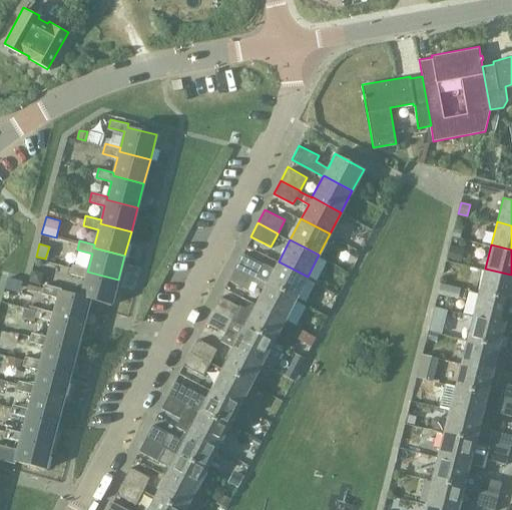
[(463,248),(450,245),(447,258),(460,261),(463,248)]
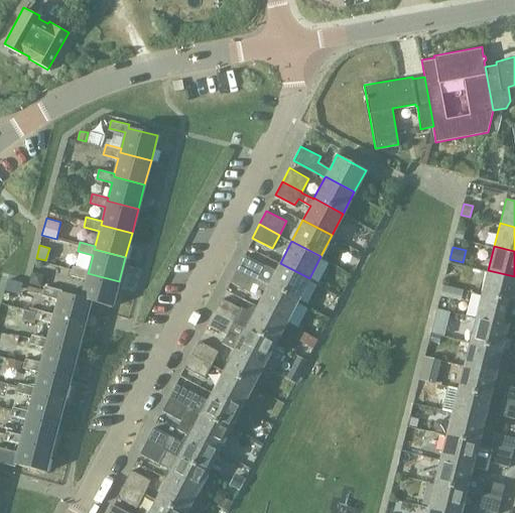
[(237,267),(257,277),(297,299),(309,278),(280,263),(276,270),(244,254),(237,267)]
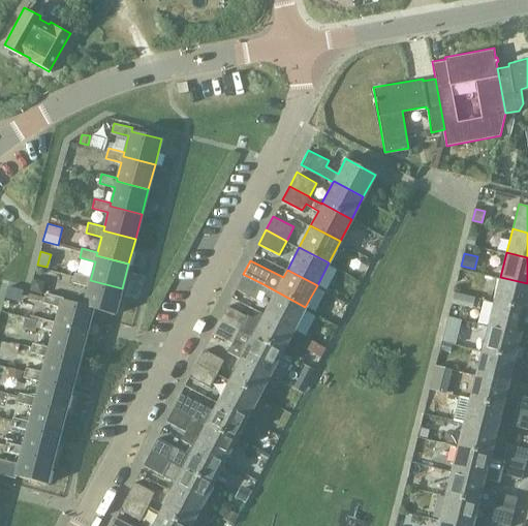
[(89,286),(84,305),(92,307),(115,313),(122,288),(90,280),(91,277),(75,273),(72,282),(89,286)]
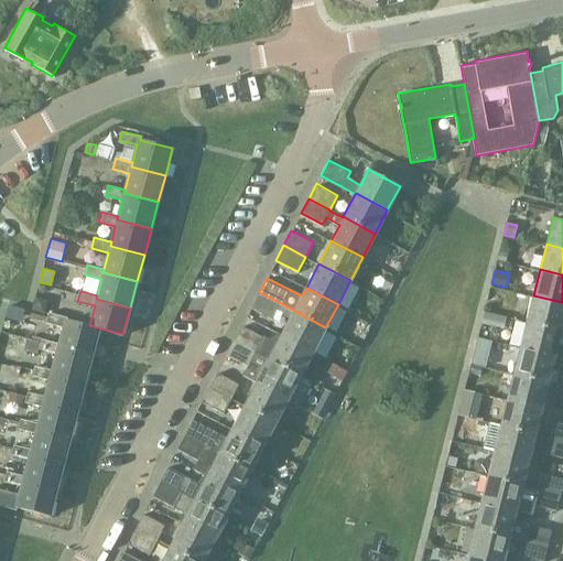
[(290,319),(282,334),(313,351),(325,327),(281,303),(259,292),(251,306),(273,319),(277,311),(290,319)]
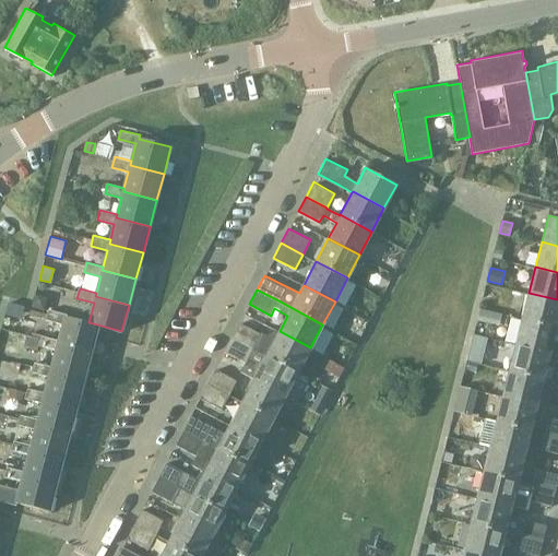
[(557,299),(529,293),(522,318),(556,327),(556,326),(557,326),(557,299)]
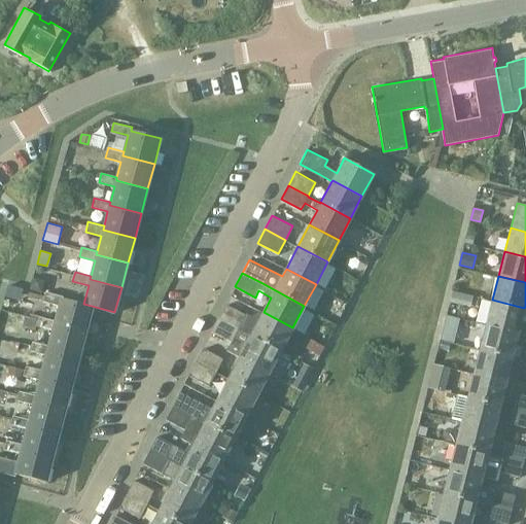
[(34,278),(31,288),(40,290),(42,283),(39,279),(34,278)]
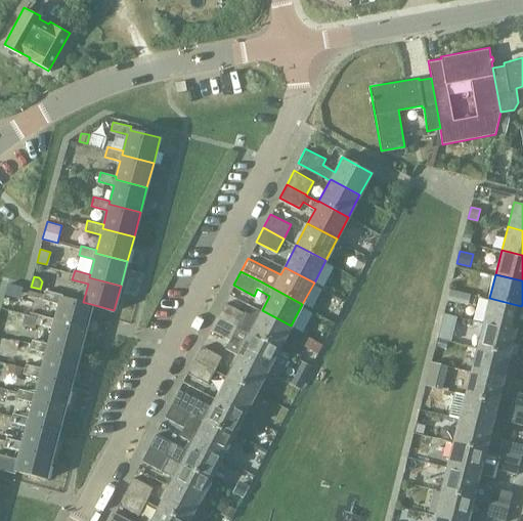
[(54,318),(54,321),(84,330),(91,304),(83,302),(62,297),(62,294),(45,289),(42,299),(58,303),(54,318)]
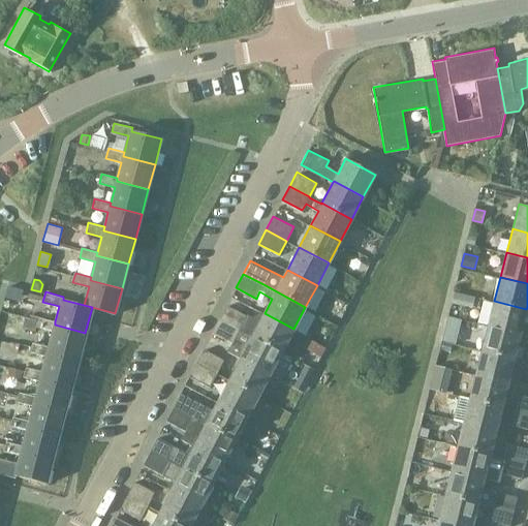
[(526,309),(494,301),(488,325),(520,333),(524,316),(527,317),(527,308),(526,308),(526,309)]
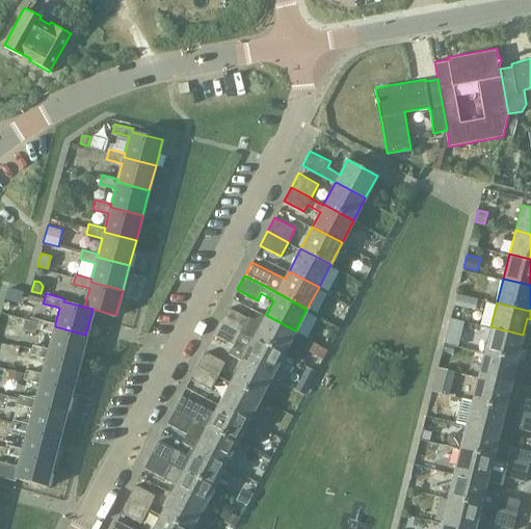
[(229,307),(221,320),(284,353),(295,331),(266,315),(261,323),(229,307)]
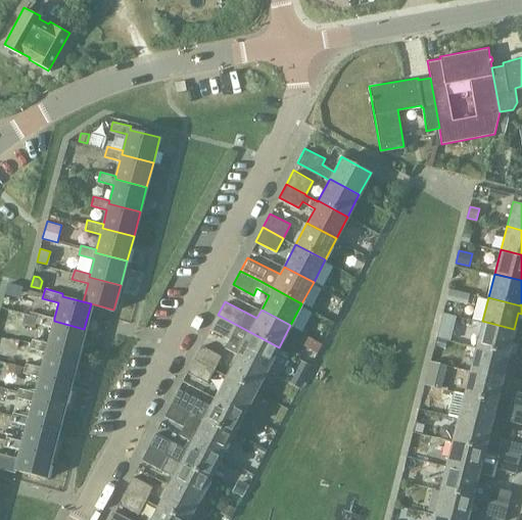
[(78,353),(84,329),(54,321),(54,318),(39,314),(36,323),(52,327),(48,342),(47,345),(78,353)]
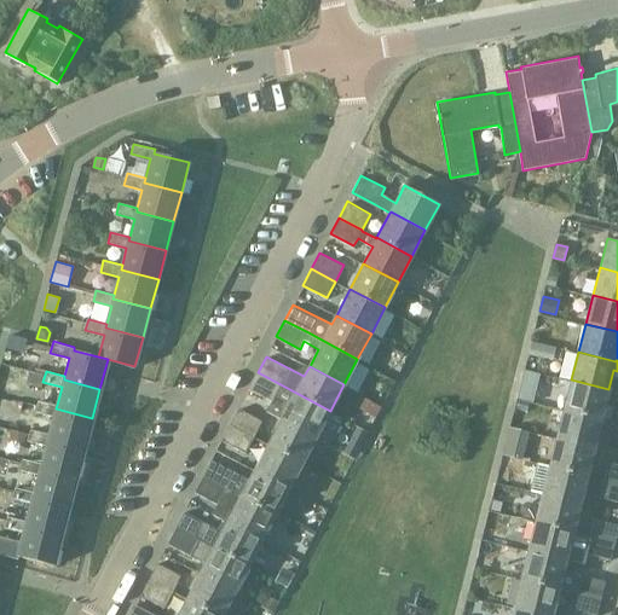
[(30,372),(27,382),(41,386),(44,376),(30,372)]
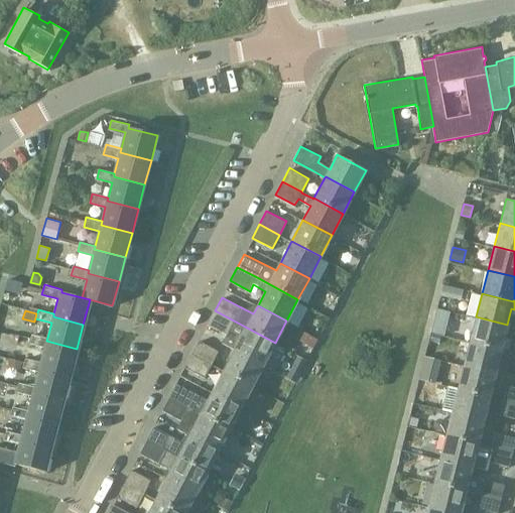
[(208,324),(227,334),(223,342),(235,349),(264,364),(275,343),(215,310),(208,324)]
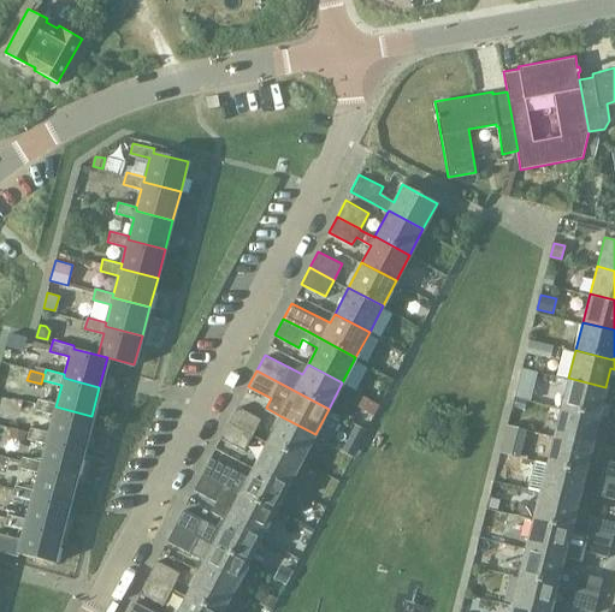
[(568,378),(561,406),(598,416),(605,387),(568,378)]
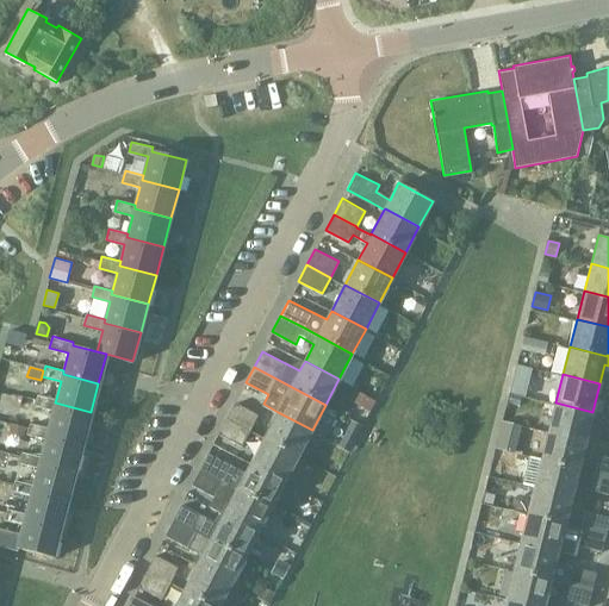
[(352,389),(348,397),(371,408),(374,400),(352,389)]
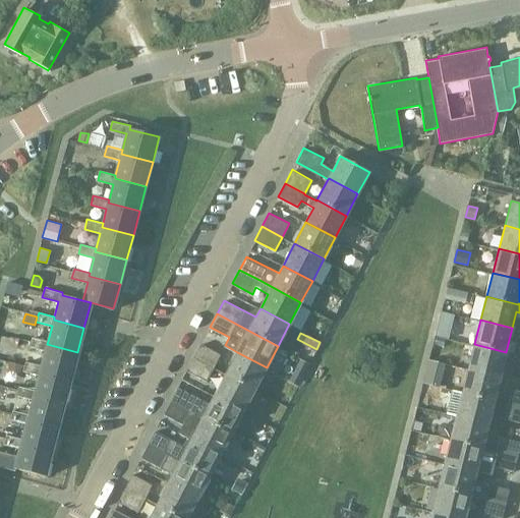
[(70,377),(77,352),(47,344),(48,341),(32,337),(32,340),(17,336),(17,337),(15,337),(14,342),(46,350),(42,365),(41,368),(70,377)]
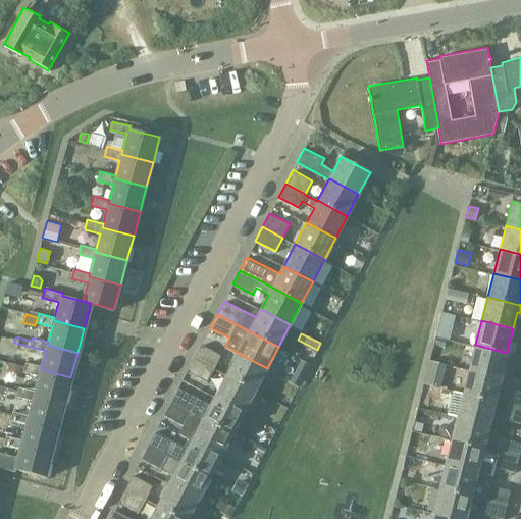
[(201,344),(194,357),(214,368),(221,354),(201,344)]
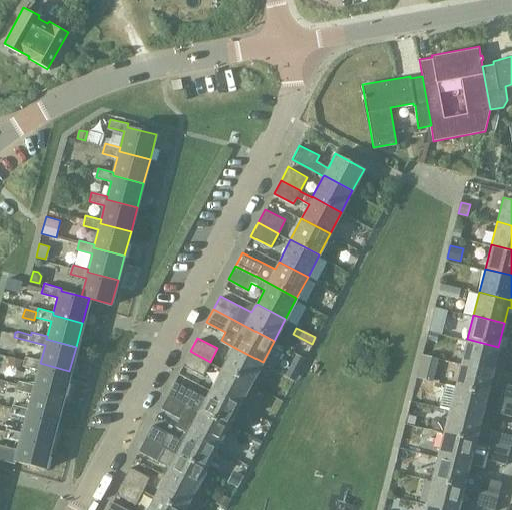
[(467,339),(461,362),(493,370),(498,347),(467,339)]
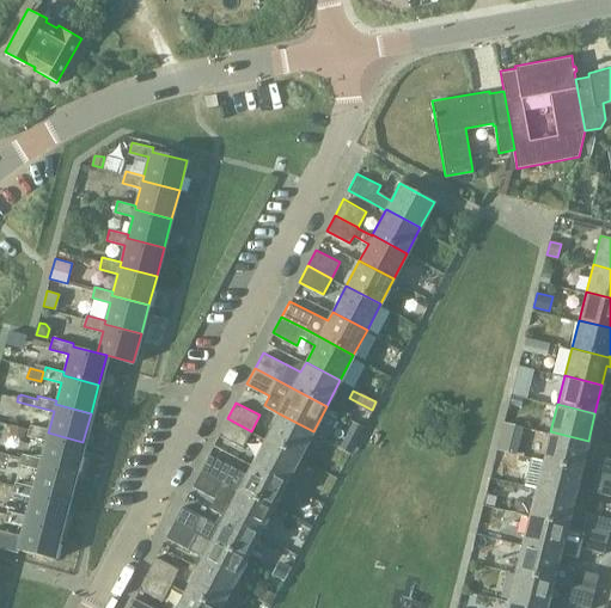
[(279,413),(266,438),(300,456),(313,431),(279,413)]
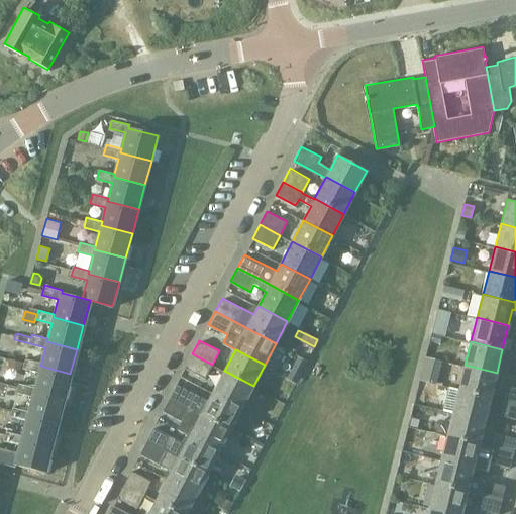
[(192,353),(185,368),(205,378),(212,365),(192,353)]
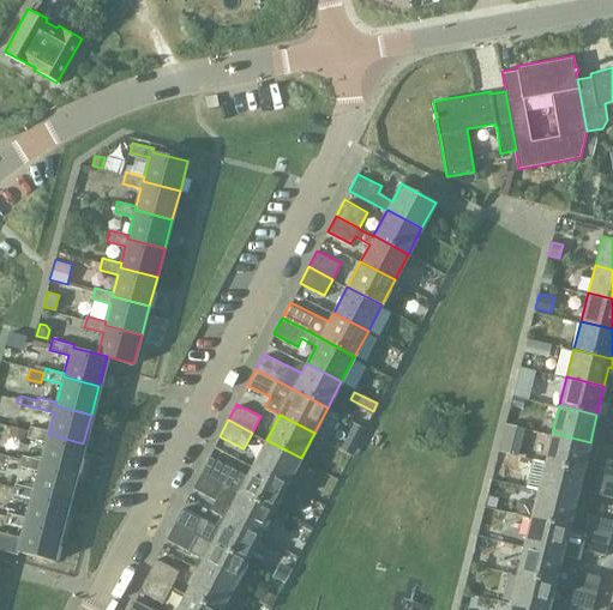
[(46,441),(41,460),(41,463),(76,472),(83,444),(48,434),(49,430),(30,426),(28,436),(46,441)]
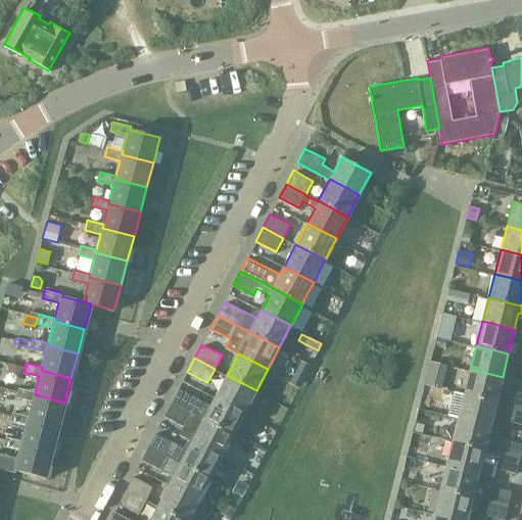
[(9,365),(7,371),(19,374),(21,368),(9,365)]
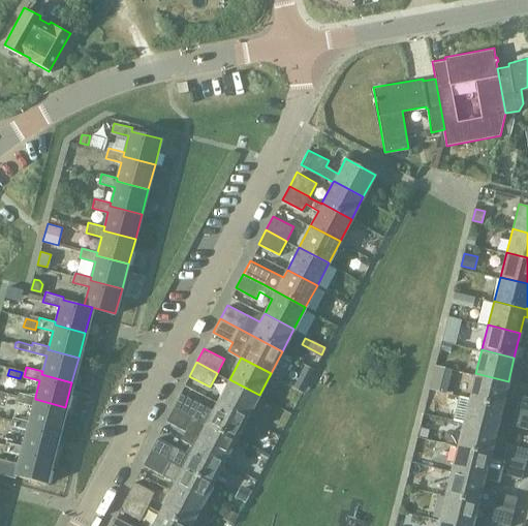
[(475,373),(470,398),(502,405),(508,381),(475,373)]
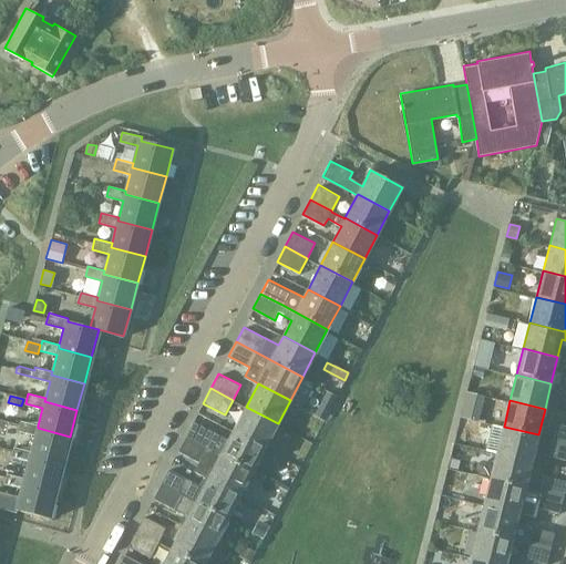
[(246,407),(234,430),(266,447),(278,423),(246,407)]
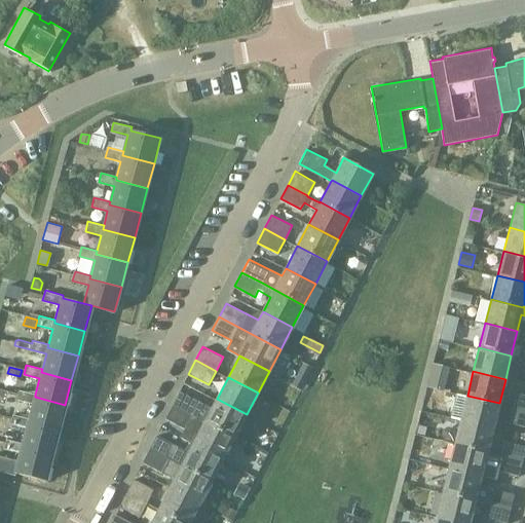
[(33,403),(29,418),(28,421),(58,430),(65,405),(35,397),(35,395),(20,390),(17,399),(33,403)]
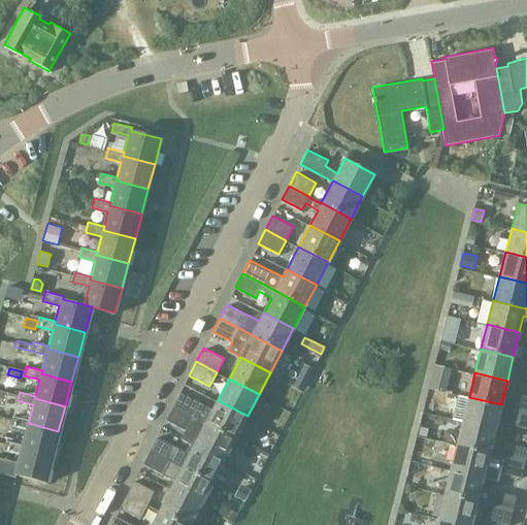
[(180,392),(173,405),(194,416),(236,437),(248,444),(259,421),(248,416),(218,400),(213,409),(180,392)]
